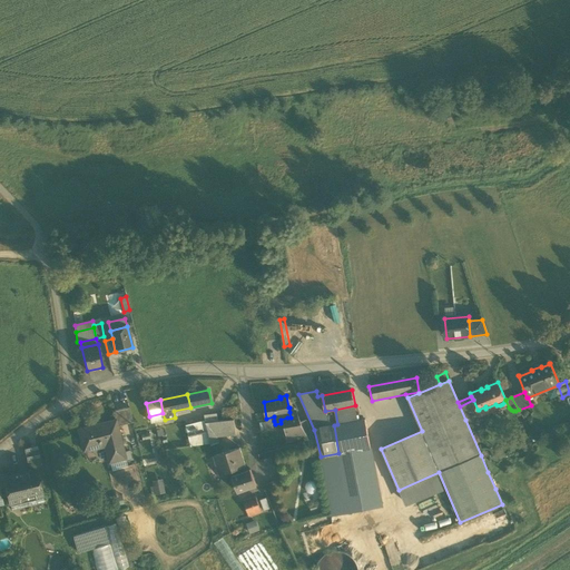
[(460,406),(465,420),(480,413),(480,412),(479,410),(478,410),(473,400),(460,406)]
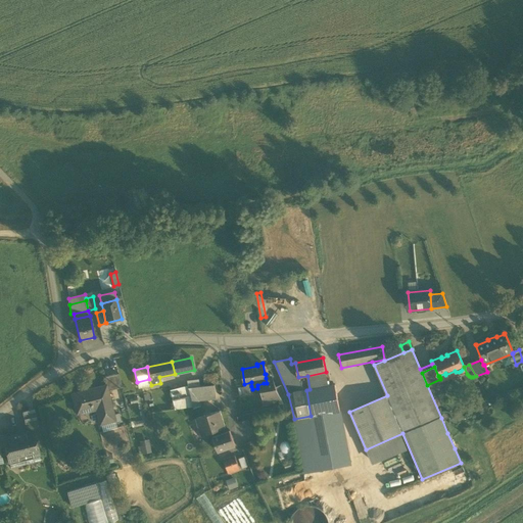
[(328,386),(326,372),(307,376),(310,389),(328,386)]
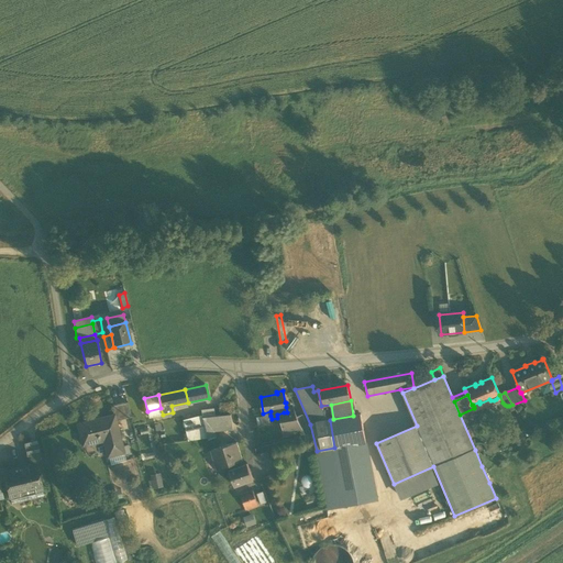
[(114,415),(116,421),(131,417),(131,415),(128,403),(112,406),(114,415)]
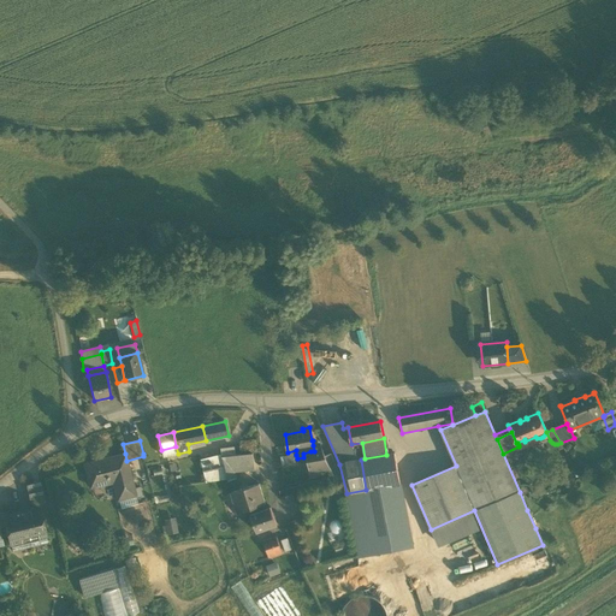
[(320,444),(313,445),(314,451),(311,451),(313,458),(308,460),(311,474),(327,469),(325,456),(320,444)]
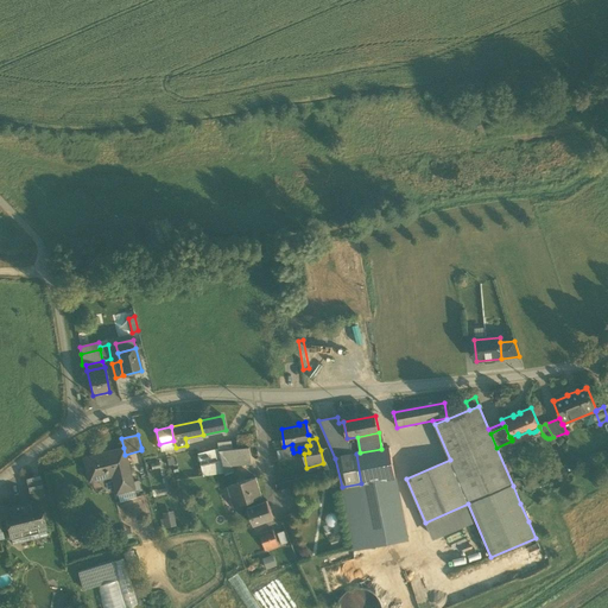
[(176,448),(173,441),(159,444),(160,450),(176,448)]
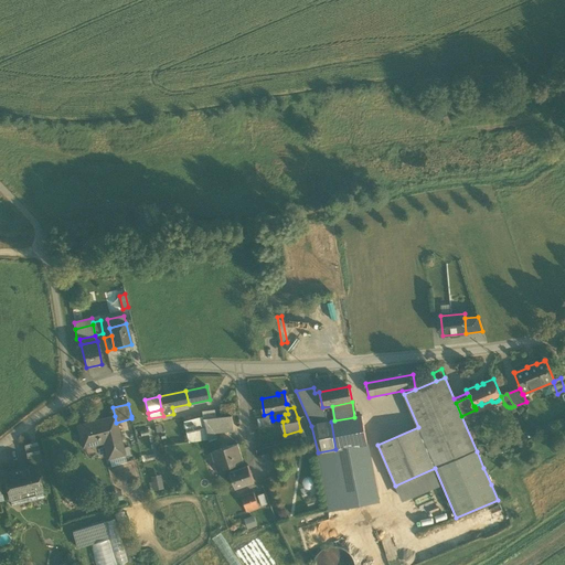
[(202,412),(203,418),(203,419),(215,417),(214,411),(202,412)]
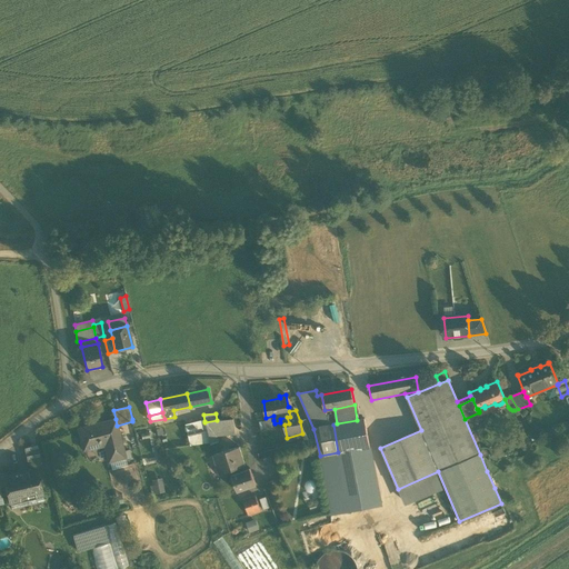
[(270,421),(273,420),(273,416),(266,418),(267,421),(263,421),(265,430),(272,429),(270,421)]
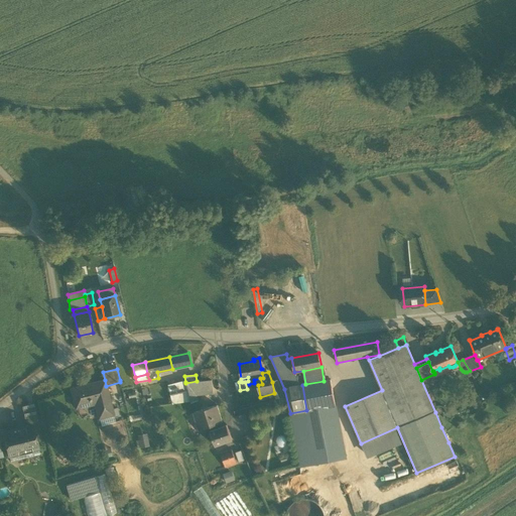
[(324,381),(305,384),(302,385),(306,410),(336,404),(331,379),(324,381)]
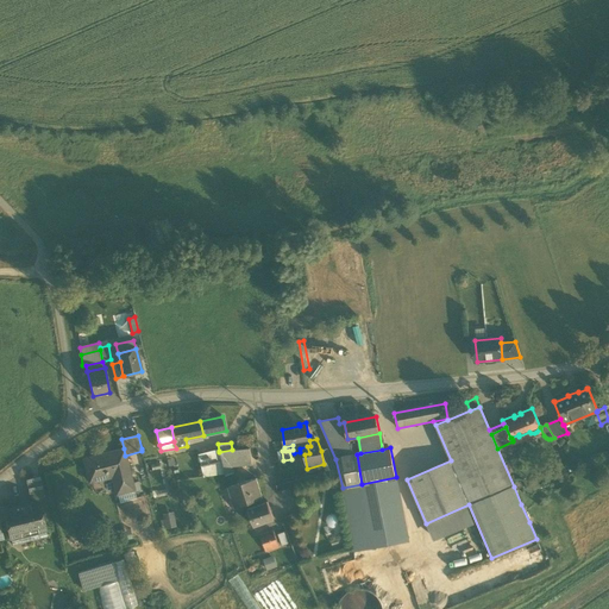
[(114,471),(119,494),(135,490),(132,483),(125,456),(124,449),(85,459),(89,478),(114,471)]
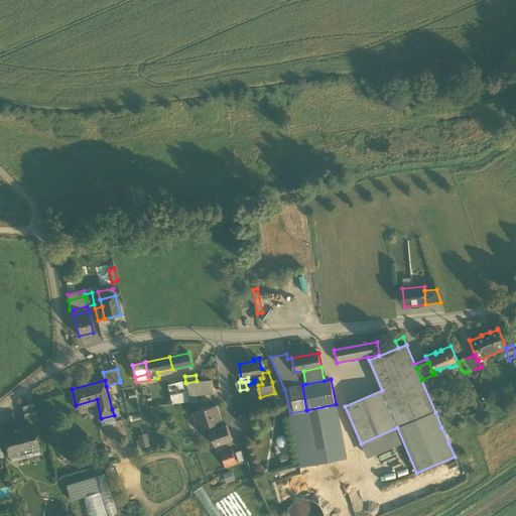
[(185,383),(188,396),(197,396),(214,394),(212,380),(197,381),(185,383)]
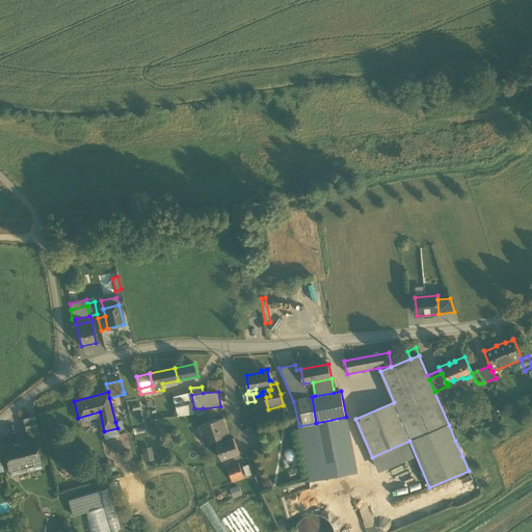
[(283,405),(285,411),(293,409),(286,392),(281,394),(283,405)]
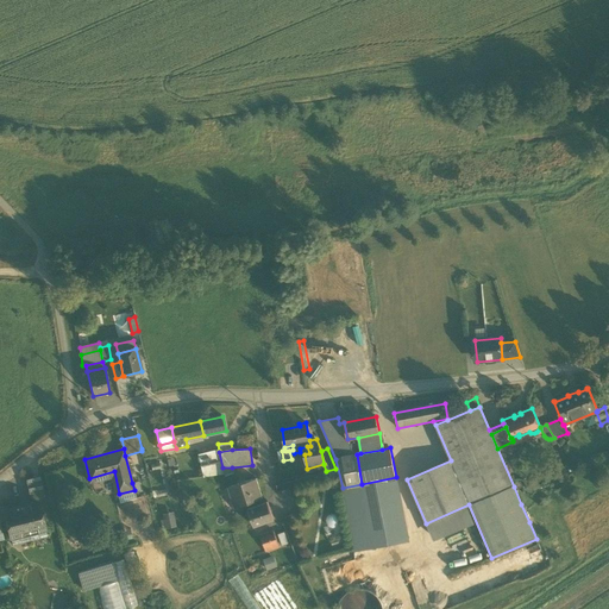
[(223,468),(219,452),(219,451),(202,454),(208,477),(225,475),(223,468)]
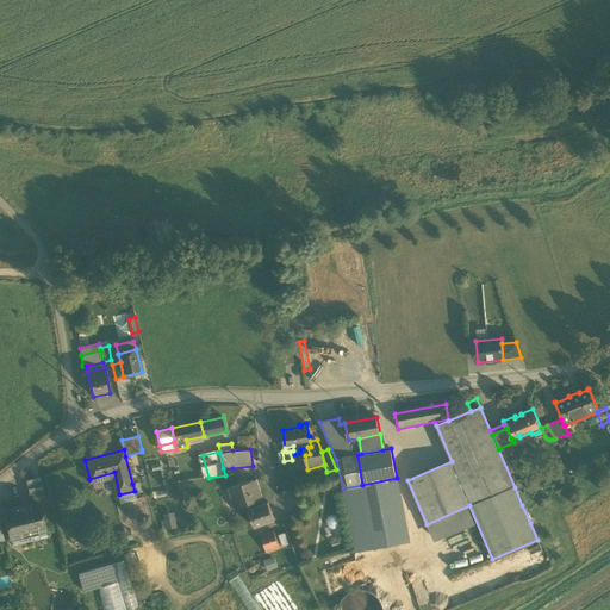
[(198,458),(203,479),(209,478),(203,455),(198,458)]
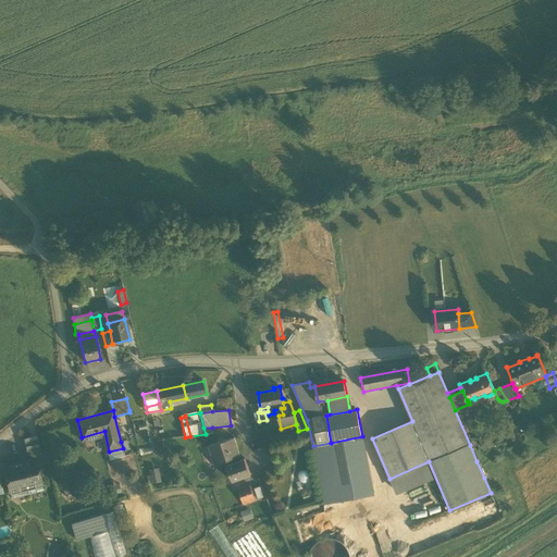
[(217,443),(212,428),(203,428),(206,434),(209,445),(217,443)]
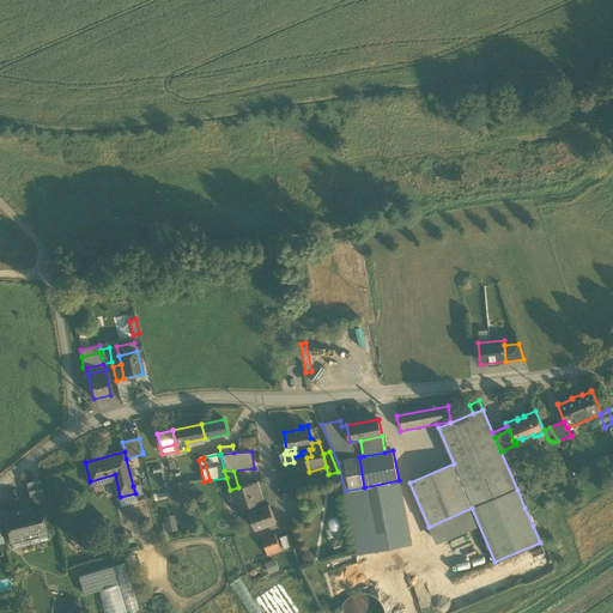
[(30,502),(32,503),(44,499),(40,479),(26,483),(30,502)]
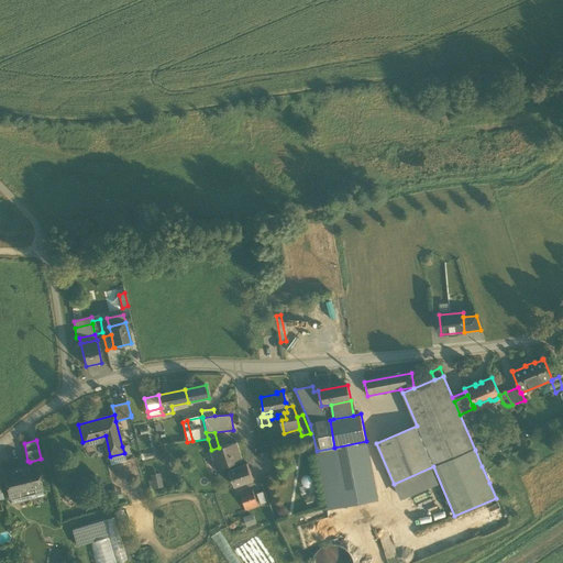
[(377,499),(366,441),(334,448),(317,451),(316,451),(327,505),(327,509),(377,499)]
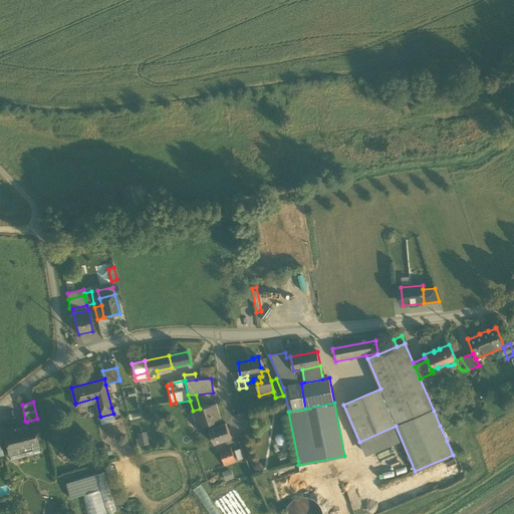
[(198,429),(205,427),(221,421),(216,404),(200,409),(193,411),(198,429)]
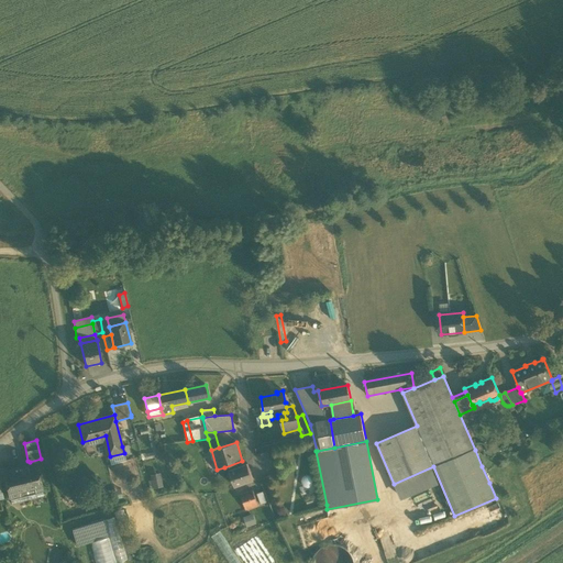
[(243,465),(242,461),(224,467),(225,472),(229,471),(243,465)]
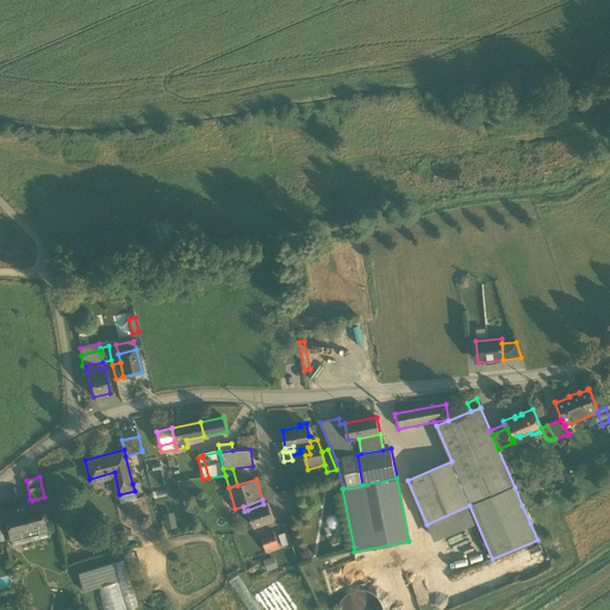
[(6,521),(11,539),(45,530),(38,503),(5,511),(4,511),(6,521)]
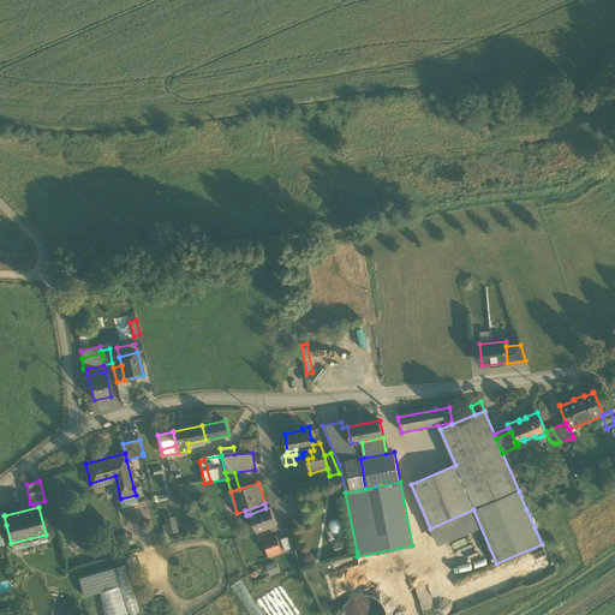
[(270,507),(266,508),(250,514),(257,531),(276,524),(270,507)]
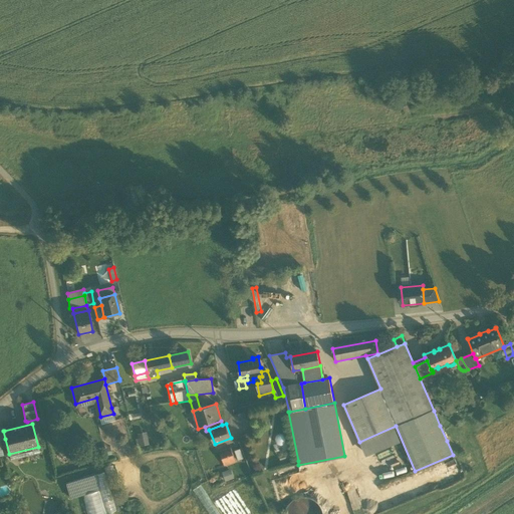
[(138,433),(139,445),(148,444),(146,432),(138,433)]
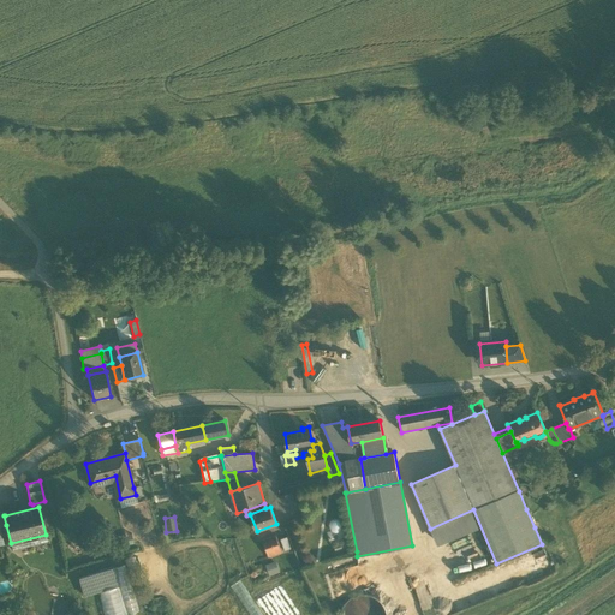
[(47,542),(46,535),(11,543),(12,550),(47,542)]
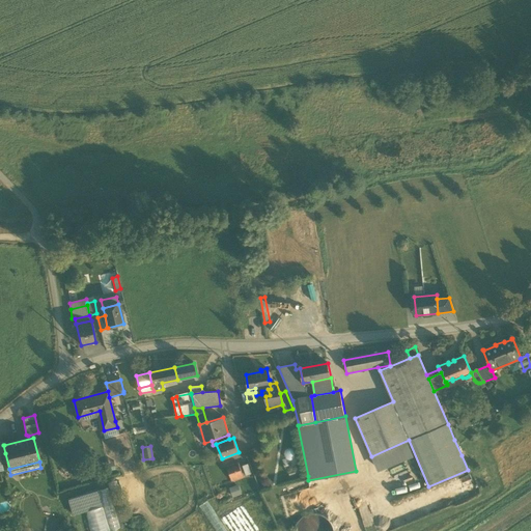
[(226,467),(231,480),(243,476),(239,463),(226,467)]
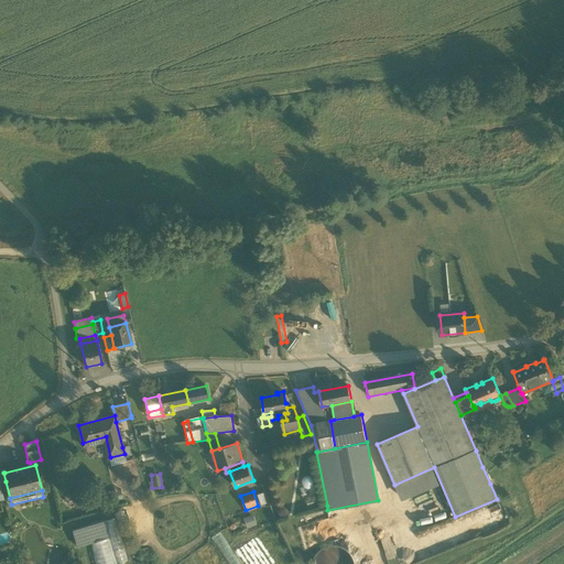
[(257,495),(261,505),(267,502),(263,492),(257,495)]
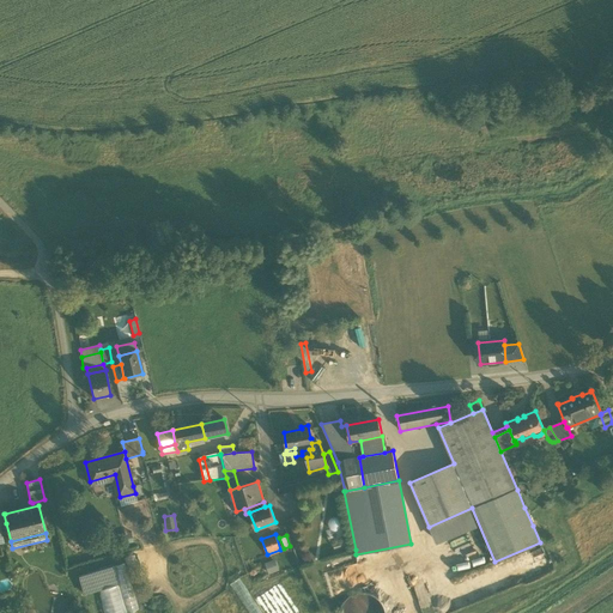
[(266,572),(277,570),(273,558),(262,562),(266,572)]
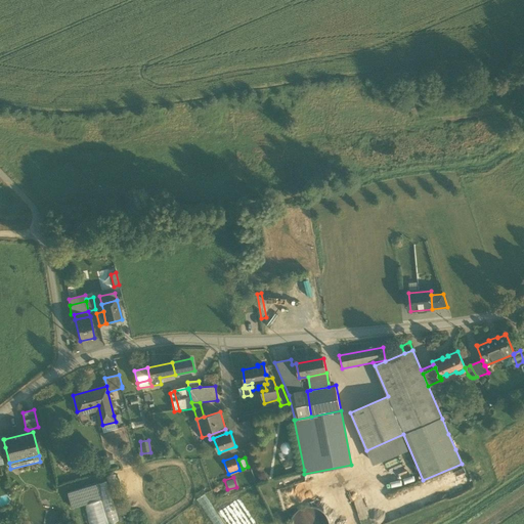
[(68,493),(73,507),(99,498),(95,485),(68,493)]
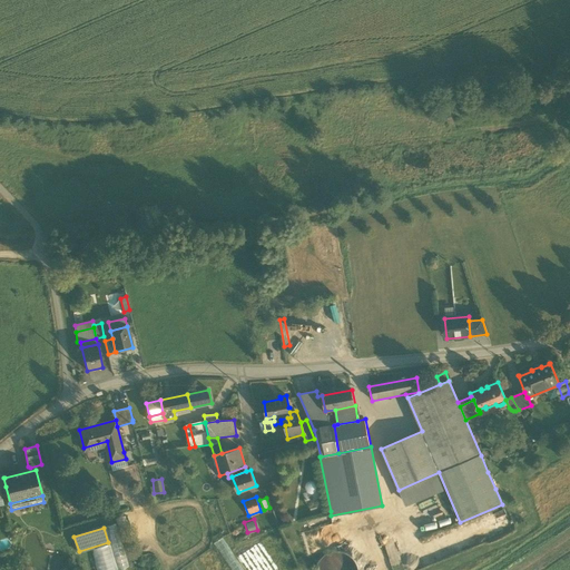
[(315,569),(314,569),(357,569),(357,566),(354,558),(347,552),(340,550),(331,550),(323,554),(317,561),(315,569)]
